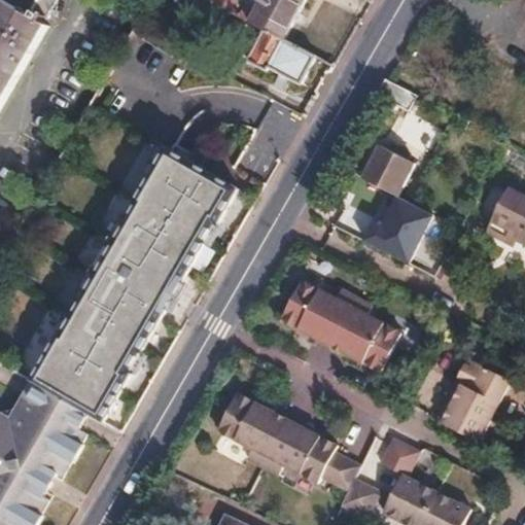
[(0,0),(0,104),(45,26),(40,23),(53,0),(0,0)]
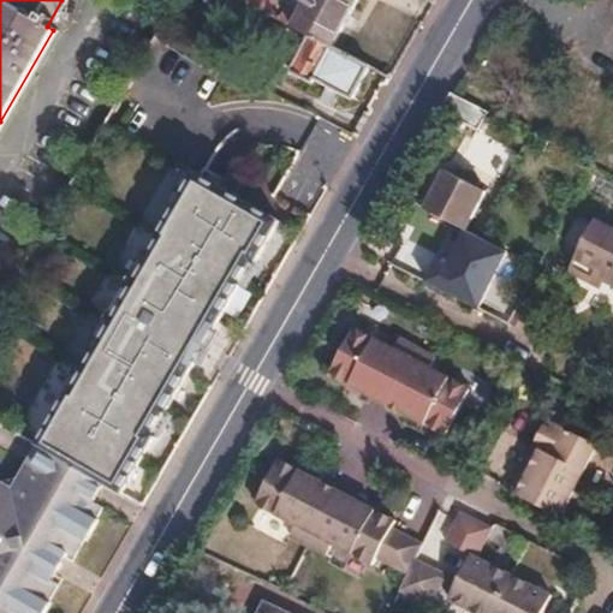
[(247,0),(255,5),(310,34),(329,43),(352,0),(301,0),(296,10),(285,4),(277,0),(247,0)]
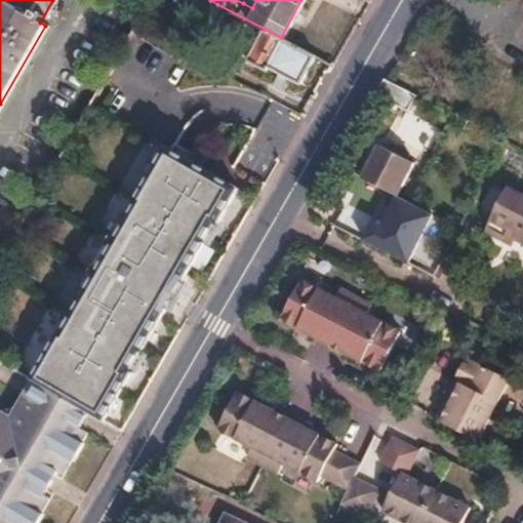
[(252,8),(256,0),(244,0),(243,3),(252,8)]
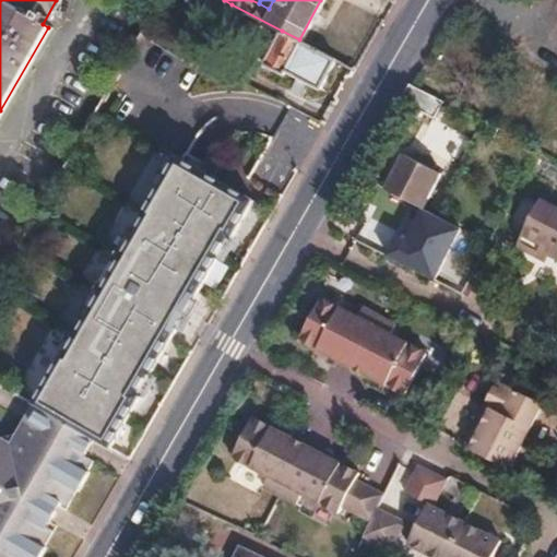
[(299,39),(282,31),(263,64),(283,74),(286,70),(319,87),(335,58),(299,39)]
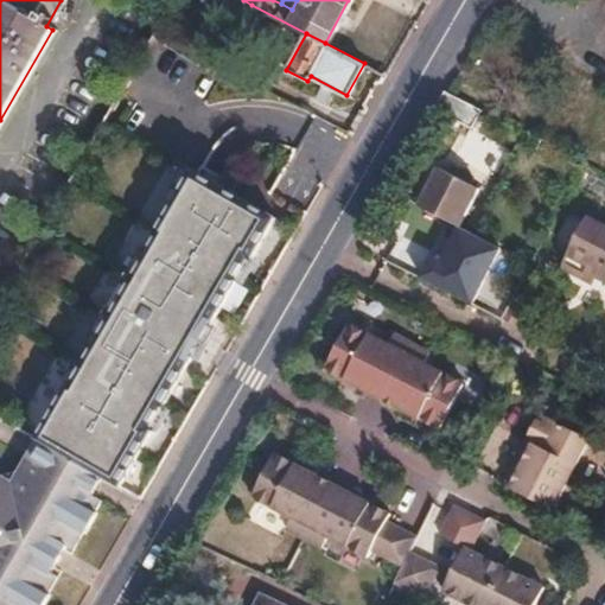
[(431,108),(433,109),(467,127),(473,115),(481,119),(483,113),(441,90),(431,108)]
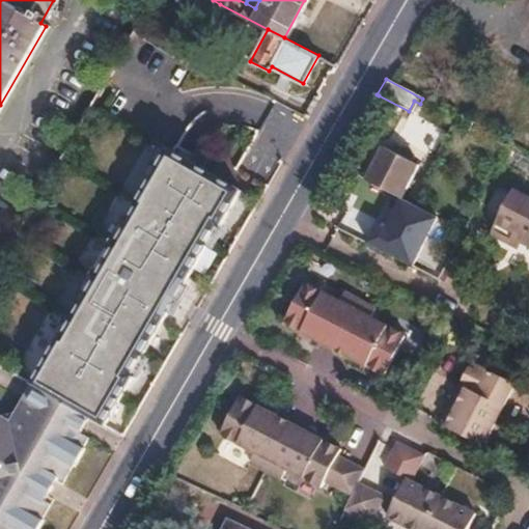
[(275,152),(280,142),(286,146),(298,122),(271,110),(255,143),(275,152)]
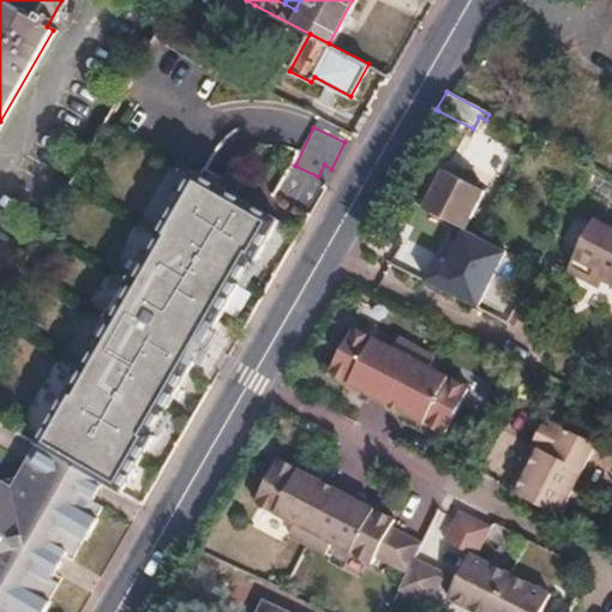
[(441,171),(421,208),(465,228),(479,191),(441,171)]
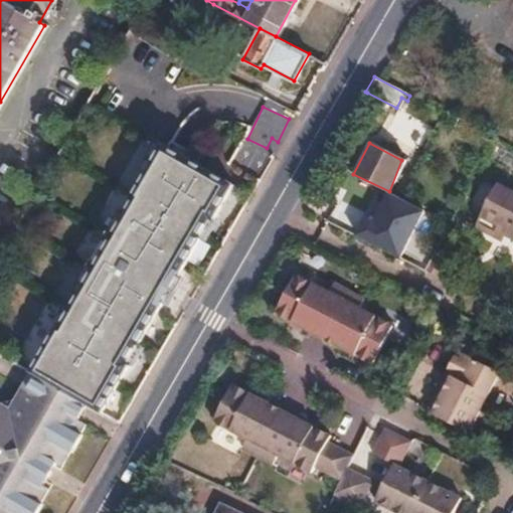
[(29,372),(86,404),(100,412),(127,364),(125,363),(163,299),(155,294),(167,273),(174,278),(209,217),(211,219),(231,183),(162,144),(131,197),(133,198),(113,233),(107,230),(87,267),(92,270),(59,325),(57,324),(29,372)]
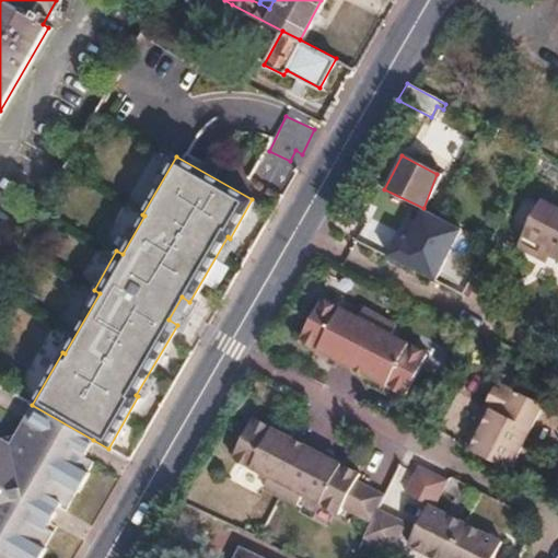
[(513,243),(534,254),(538,246),(546,252),(557,257),(557,208),(536,198),(513,243)]
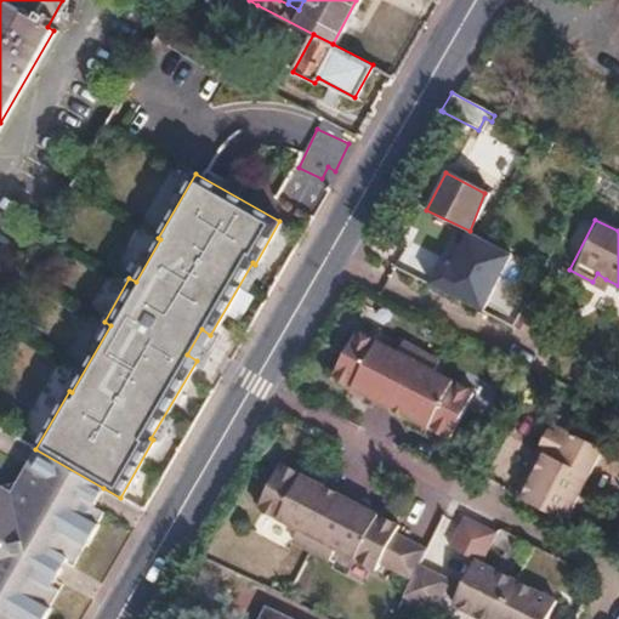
[(512,256),(470,231),(453,265),(442,260),(431,283),(486,310),(512,256)]
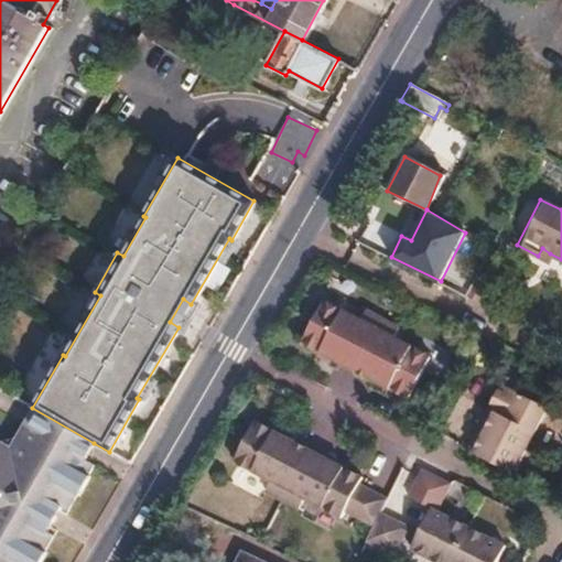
[(359,242),(390,256),(401,230),(370,217),(359,242)]
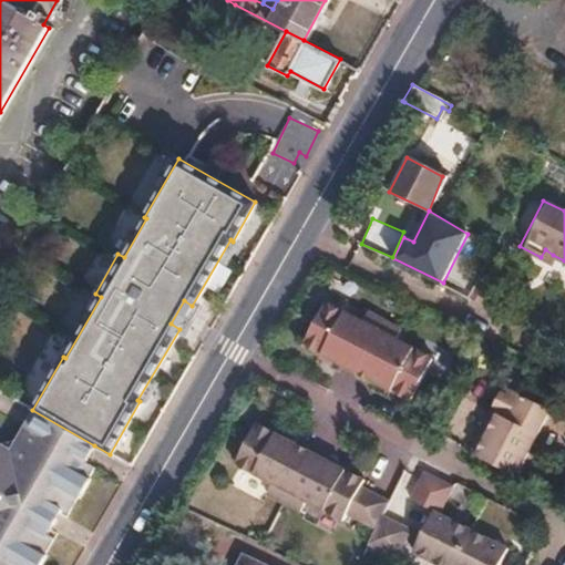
[(545,249),(541,257),(550,262),(553,255),(545,249)]
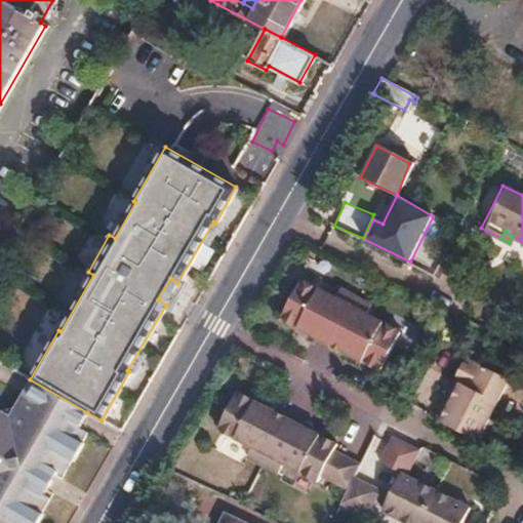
[(158,299),(166,305),(177,283),(170,278),(158,299)]
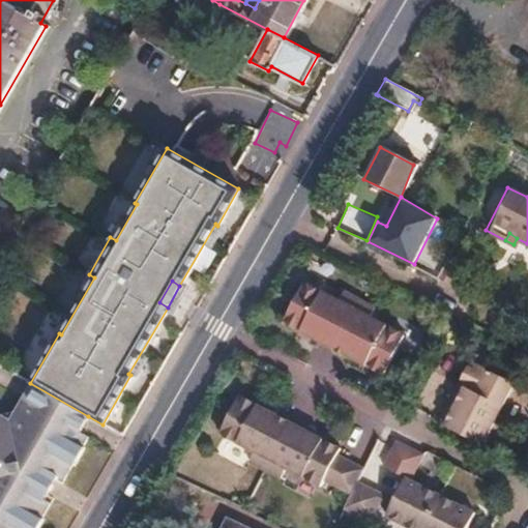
[(298,282),(277,322),(378,375),(399,335),(364,317),(369,309),(338,291),(332,300),(298,282)]
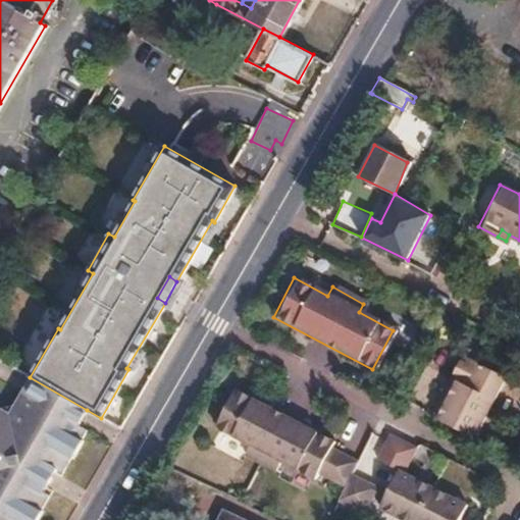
[(457,382),(436,420),(472,438),(505,376),(462,355),(450,378),(457,382)]
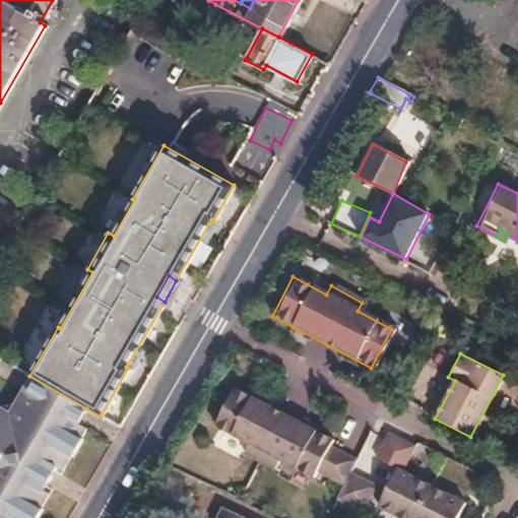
[(19,392),(76,425),(86,408),(29,376),(19,392)]
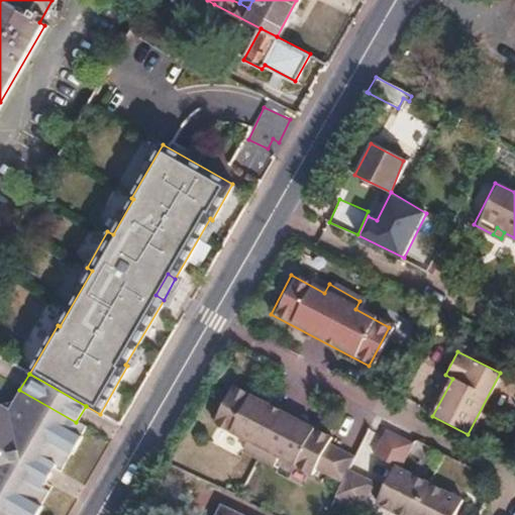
[(425,413),(432,416),(452,379),(445,375),(425,413)]
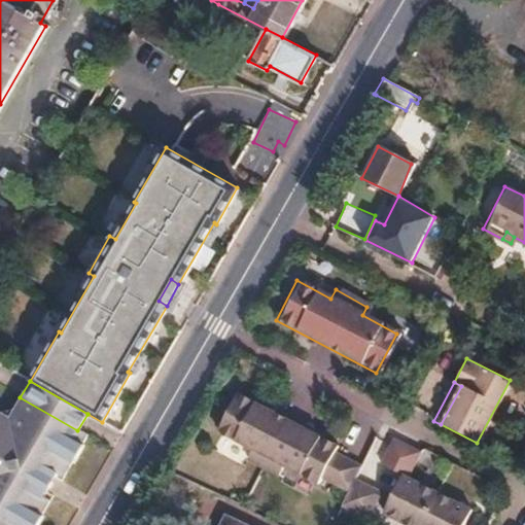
[(337,448),(238,393),(217,431),(251,450),(246,459),(277,477),(282,466),(316,486),(319,480),(347,493),(353,481),(359,467),(333,455),(337,448)]
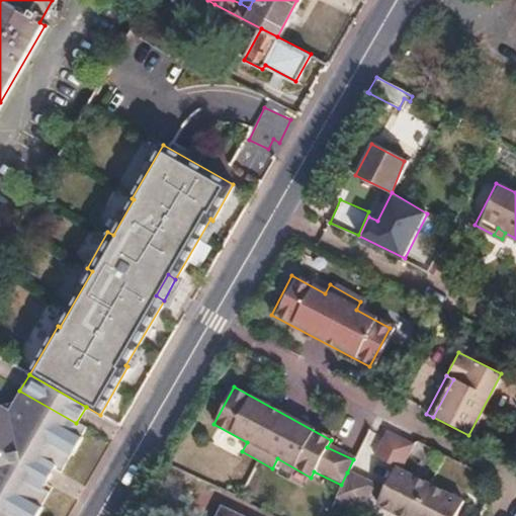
[(0,515),(34,515),(49,493),(44,489),(55,468),(61,470),(80,437),(72,432),(76,423),(19,391),(13,403),(15,414),(0,418),(0,515)]
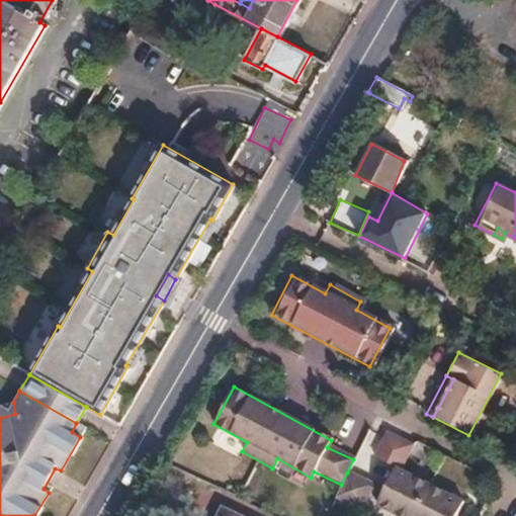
[(15,414),(13,403),(0,406),(0,418),(15,414)]
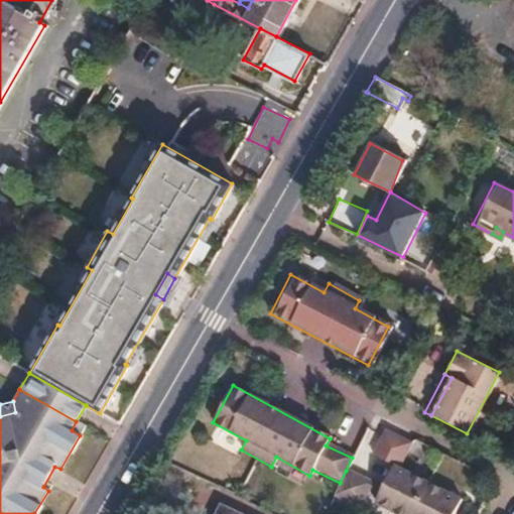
[(72,430),(80,435),(85,427),(76,421),(72,430)]
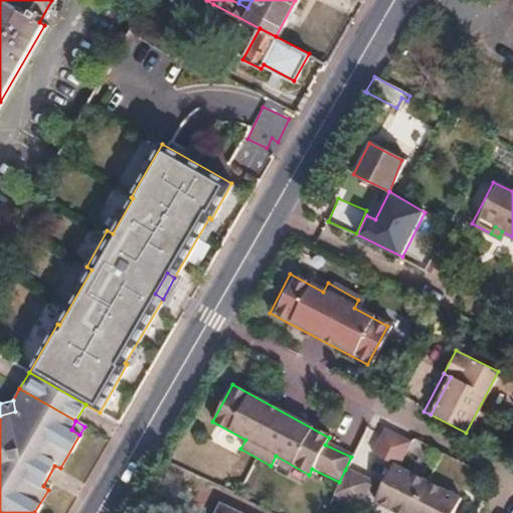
[(377,496),(373,503),(392,512),(454,512),(461,500),(397,469),(409,444),(383,430),(371,455),(392,466),(381,488),(380,489),(377,496)]
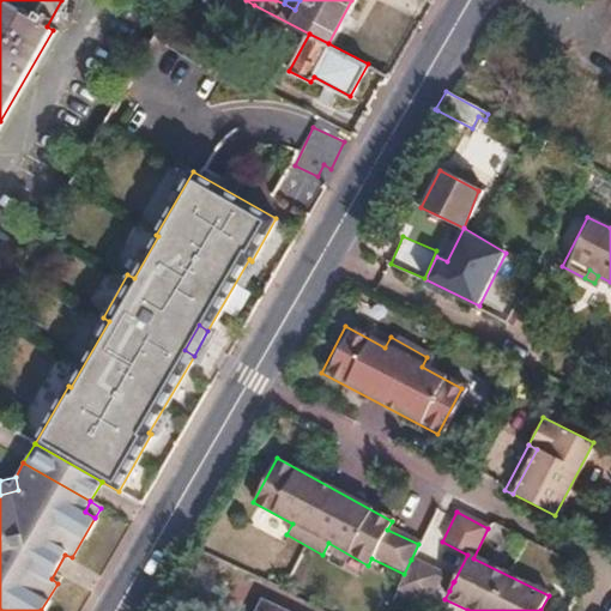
[(411,560),(404,574),(397,590),(427,604),(436,584),(441,574),(411,560)]
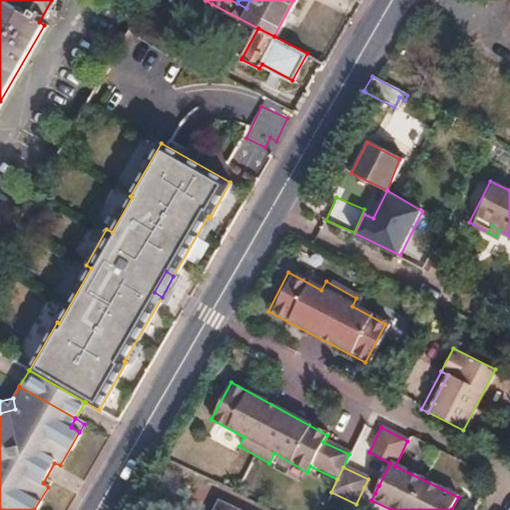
[(368,479),(364,487),(375,493),(378,486),(379,485),(368,479)]
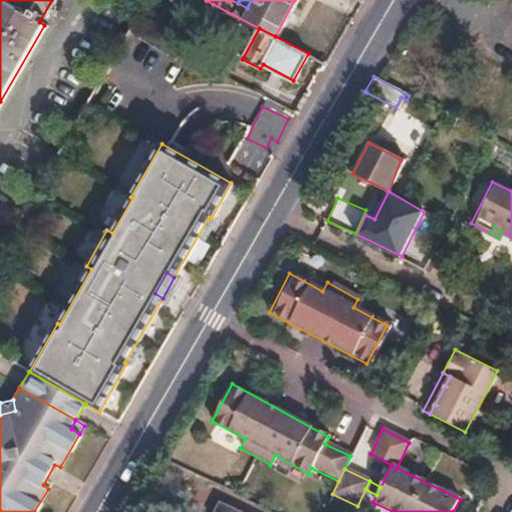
[(235,511),(217,503),(212,511),(235,511)]
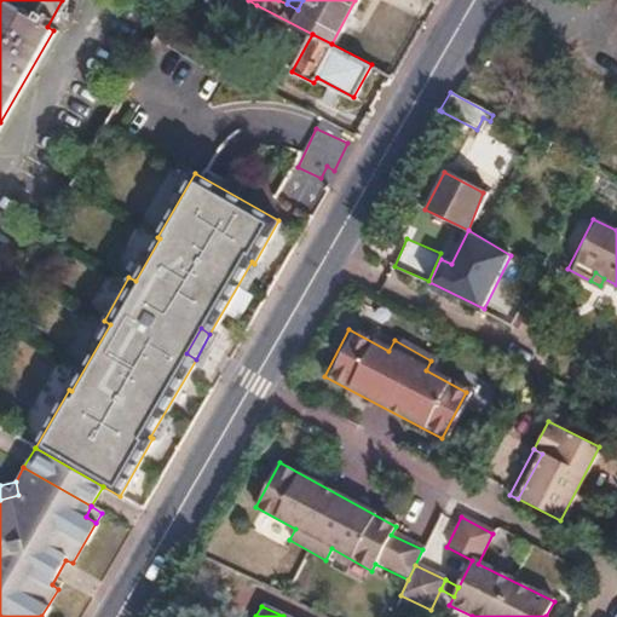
All buildings are outlined.
